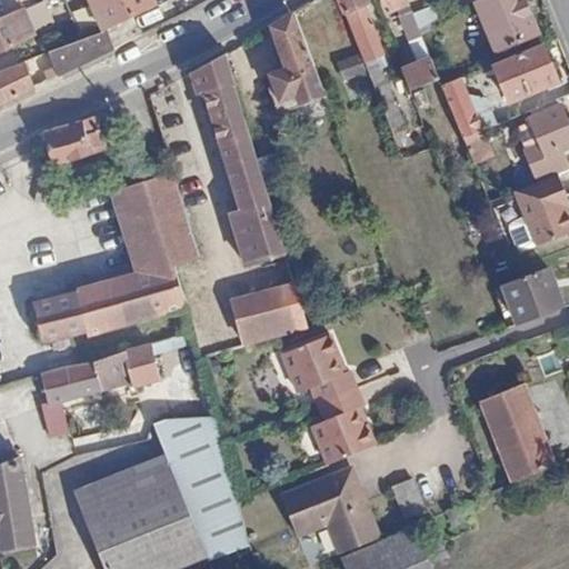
[(37,0),(32,2),(0,16),(0,45),(32,31),(26,18),(52,6),(50,0),(37,0)]
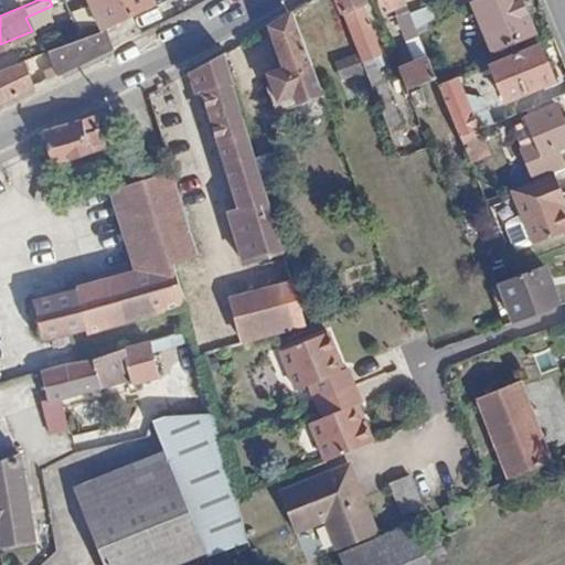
[(0,0),(0,16),(32,2),(31,0),(0,0)]
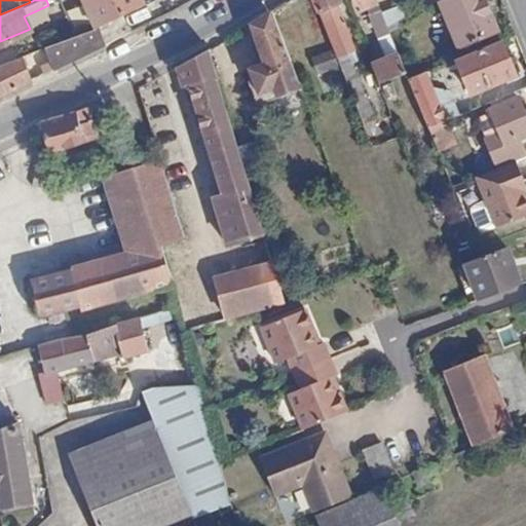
[(140,0),(84,0),(95,26),(142,4),(140,0)]
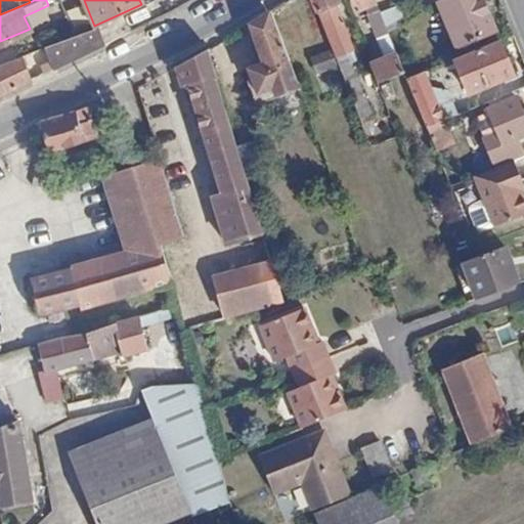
[(311,0),(336,57),(353,51),(336,5),(340,3),(339,0),(311,0)]
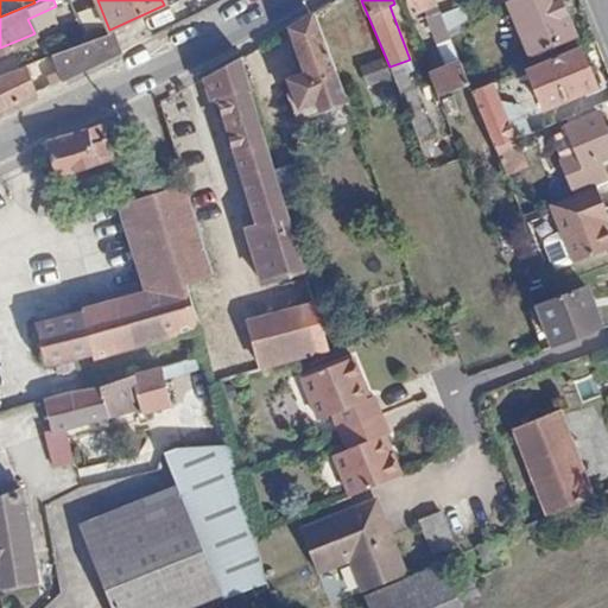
[(409,0),(415,14),(424,11),(438,5),(436,0),(409,0)]
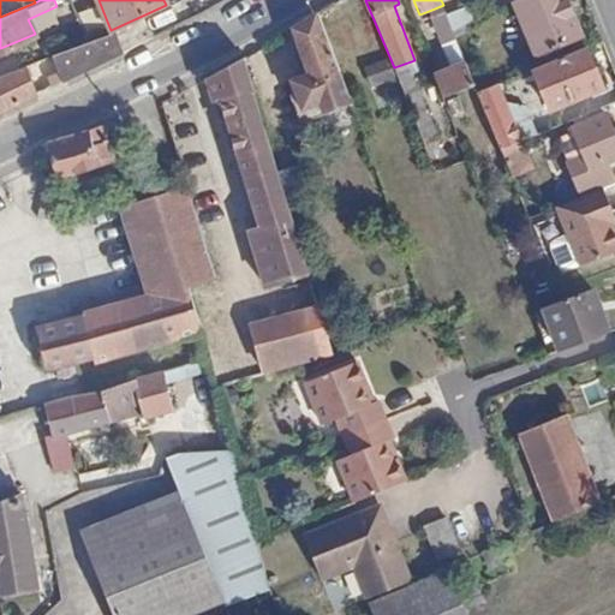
[(581,36),(567,0),(515,0),(536,55),(581,36)]
